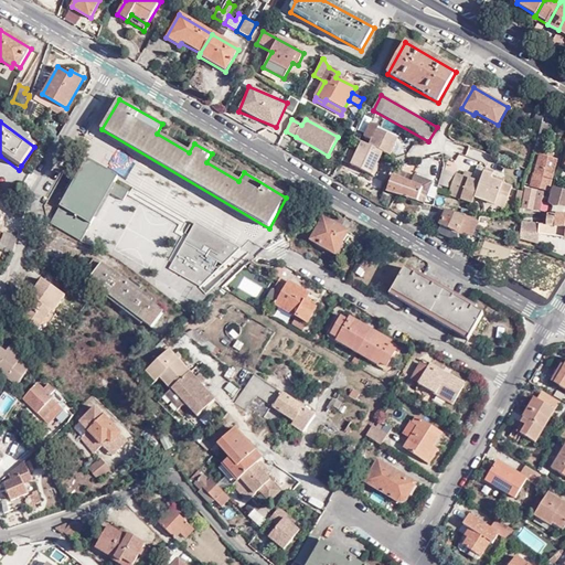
[(551,125),(542,123),(537,139),(546,141),(551,125)]
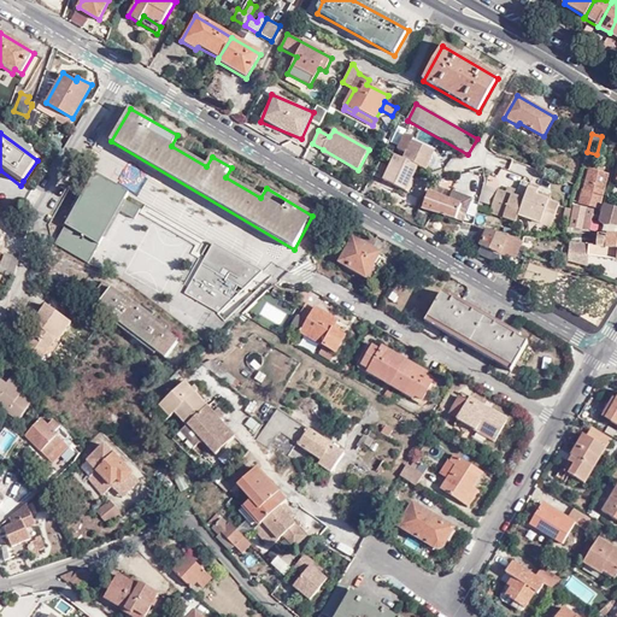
[(425,171),(429,163),(434,153),(413,142),(415,141),(405,136),(398,151),(407,156),(405,160),(397,157),(385,182),(406,193),(412,180),(418,168),(425,171)]
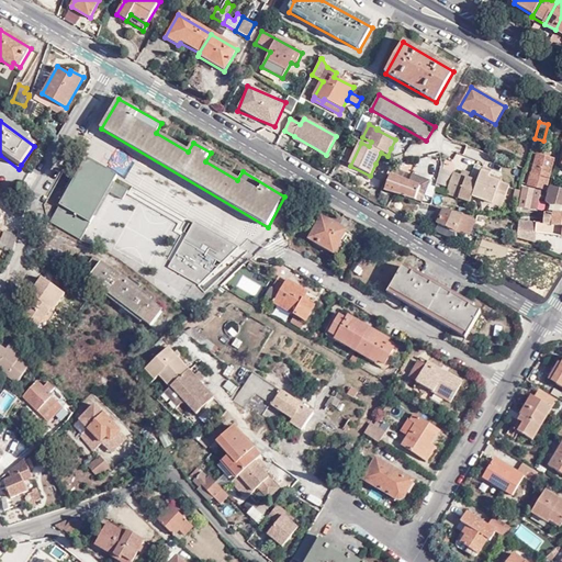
[(353,153),(345,149),(339,160),(347,165),(353,153)]
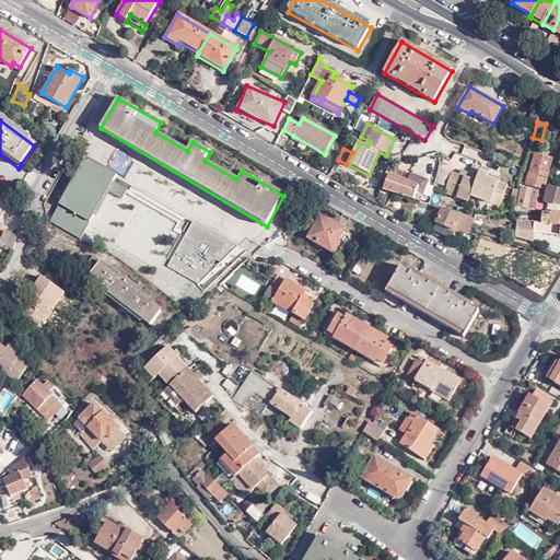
[(535,152),(526,184),(543,188),(551,156),(535,152)]
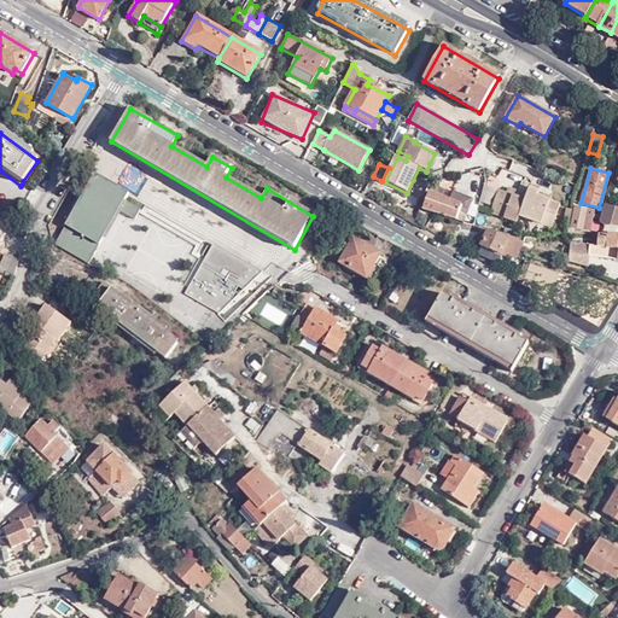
[(57,245),(91,264),(121,213),(136,221),(143,210),(127,202),(132,193),(98,174),(57,245)]
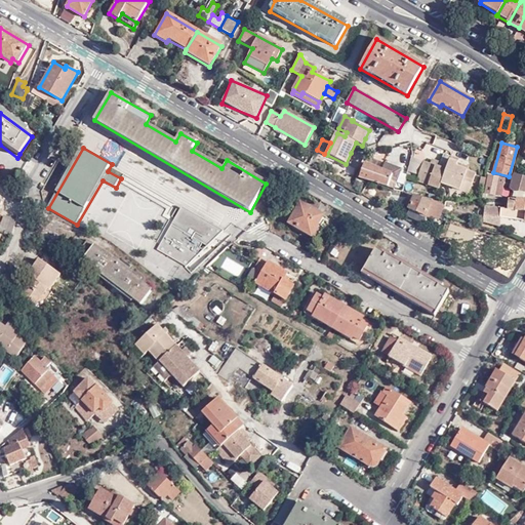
[(456,167),(457,163),(459,160),(444,154),(441,163),(439,167),(431,164),(423,162),(416,182),(439,189),(441,185),(459,191),(463,182),(472,185),(476,174),(467,171),(456,167)]
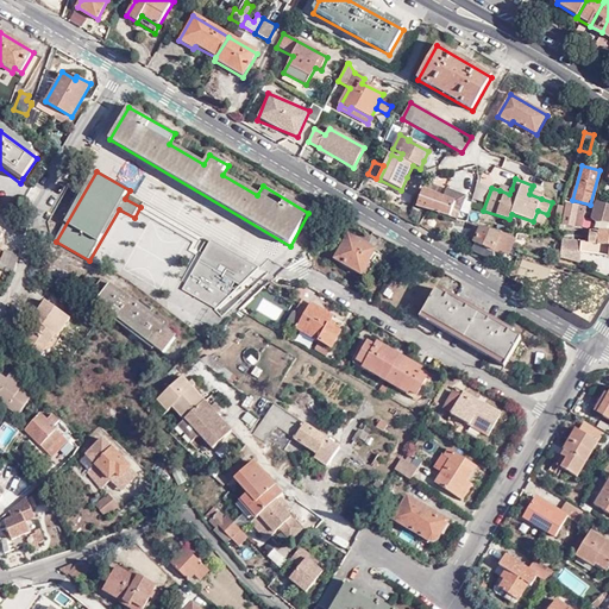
[(418,207),(451,218),(458,219),(463,206),(466,196),(447,190),(444,199),(422,190),(418,207)]
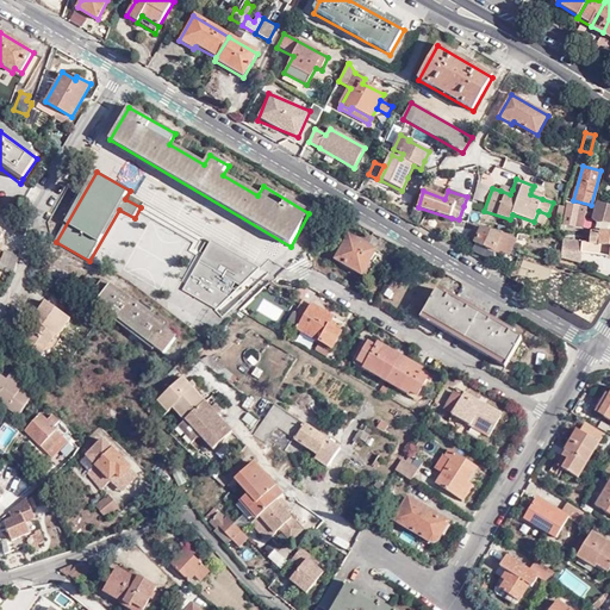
[(593,209),(586,206),(586,207),(584,217),(591,218),(596,223),(602,222),(609,223),(609,205),(596,200),(593,209)]
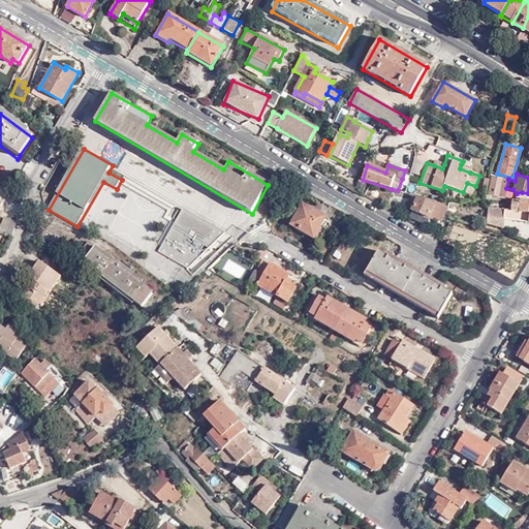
[(491,189),(487,188),(485,197),(488,198),(490,193),(499,196),(504,196),(505,192),(506,188),(508,180),(495,177),(491,189)]
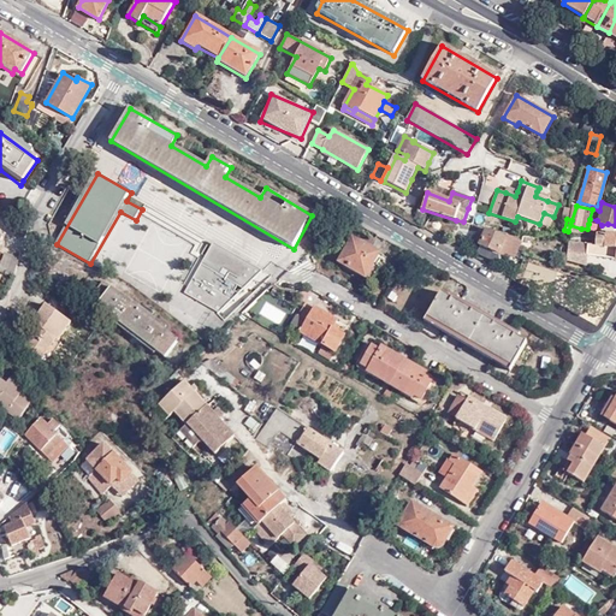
[(507,254),(508,250),(509,248),(511,238),(507,236),(505,238),(489,230),(485,235),(479,232),(475,240),(483,243),(480,246),(503,258),(505,254),(507,254)]
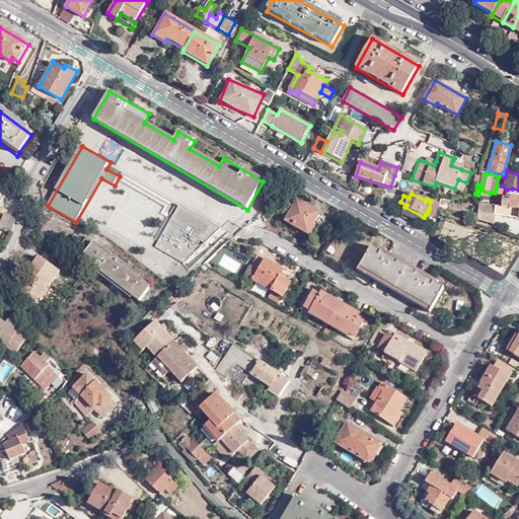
[(502,206),(495,206),(479,205),(478,219),(485,221),(495,224),(496,216),(518,217),(518,197),(511,197),(511,198),(503,198),(502,204),(502,206)]
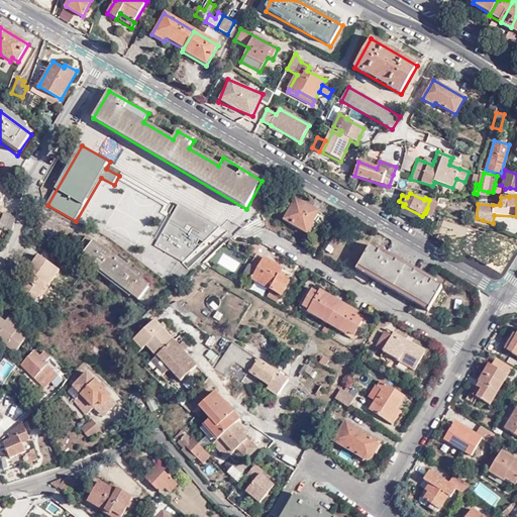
[(307,233),(319,212),(296,200),(285,220),(307,233)]
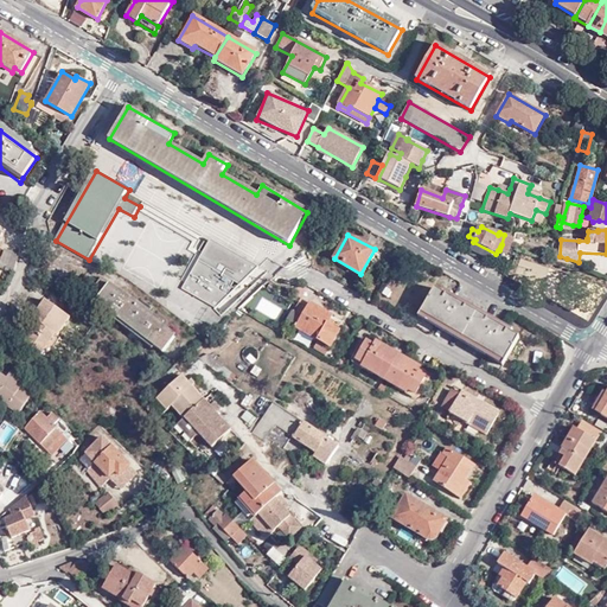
[(509,250),(510,247),(508,246),(511,238),(504,235),(502,244),(500,247),(509,250)]
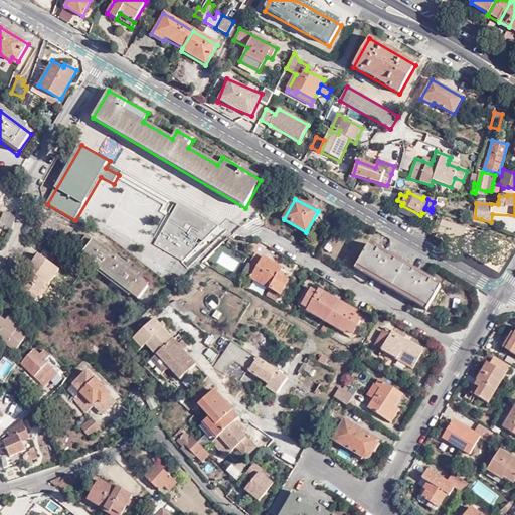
[(217,226),(179,202),(153,243),(191,268),(217,226)]
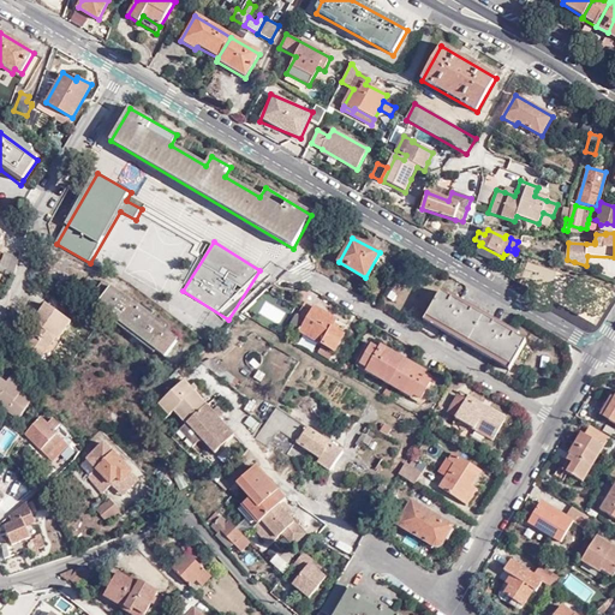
[(500,263),(502,257),(479,245),(476,252),(500,263)]
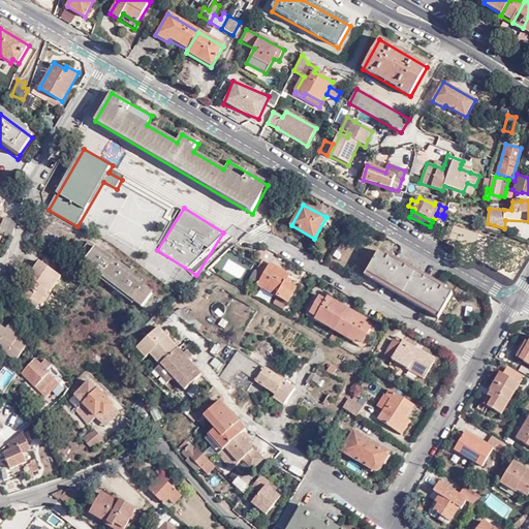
[(0,232),(12,236),(16,219),(2,217),(0,227),(0,232)]
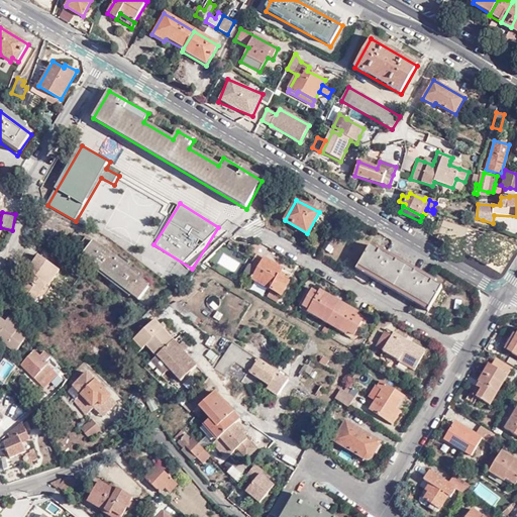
[(38,237),(44,225),(36,221),(30,233),(38,237)]
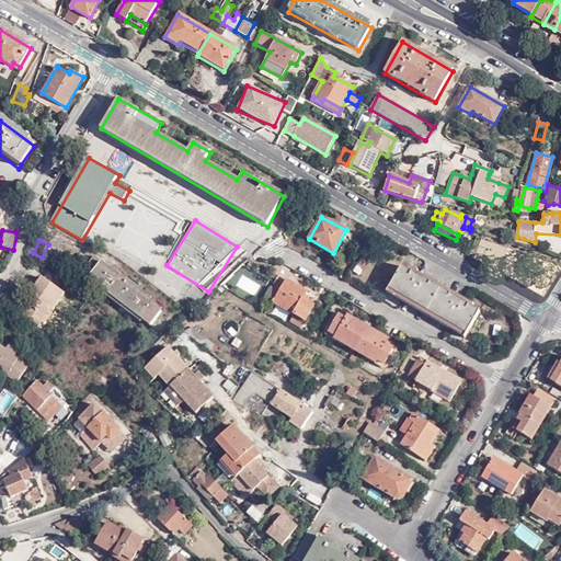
[(58,250),(48,244),(42,258),(50,263),(58,250)]
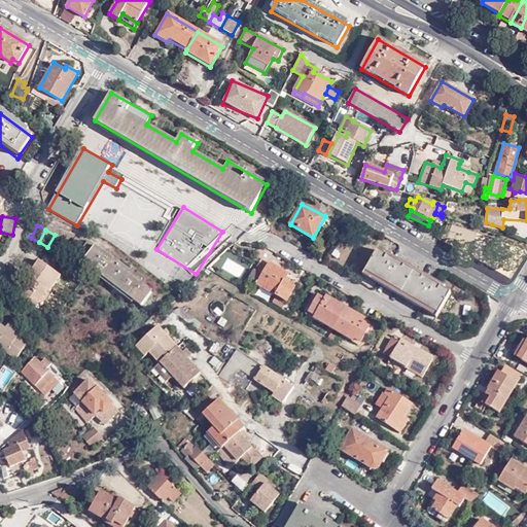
[(62,239),(55,235),(47,247),(56,250),(62,239)]
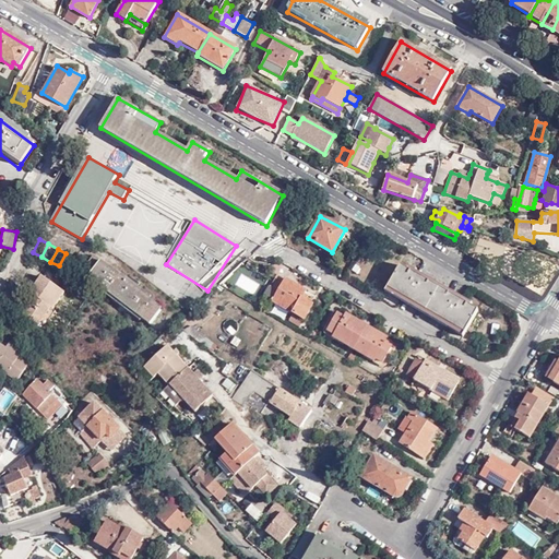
[(150,325),(162,309),(93,257),(80,274),(150,325)]
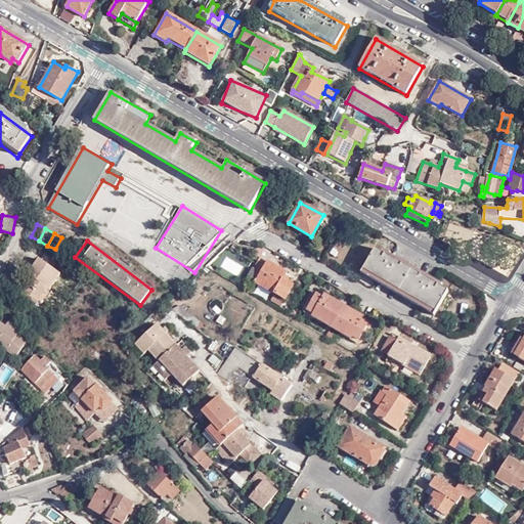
[(396,296),(413,268),(377,247),(360,276),(396,296)]
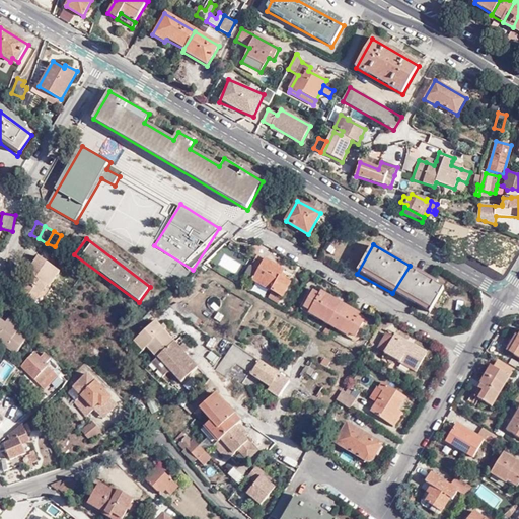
[(282,297),(282,298),(291,284),(281,278),(285,271),(266,260),(256,254),(244,276),(253,281),(272,292),(282,297)]
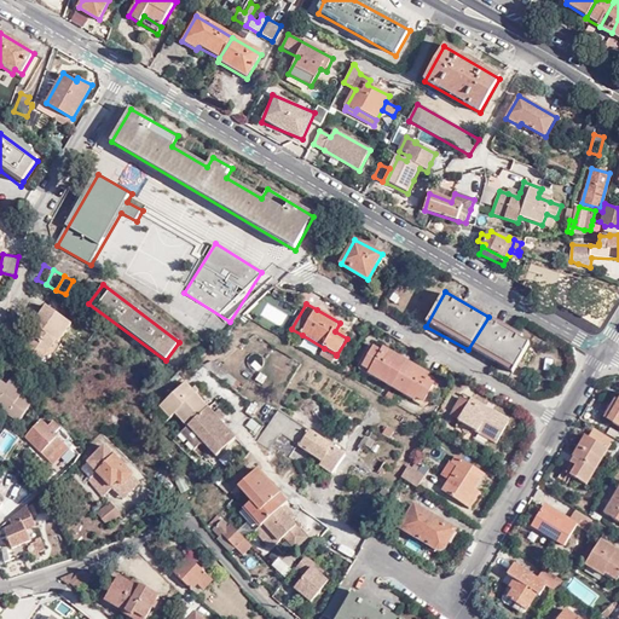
[(34,325),(35,327),(38,329),(39,329),(34,335),(24,348),(47,365),(62,345),(59,342),(71,324),(47,306),(34,325)]
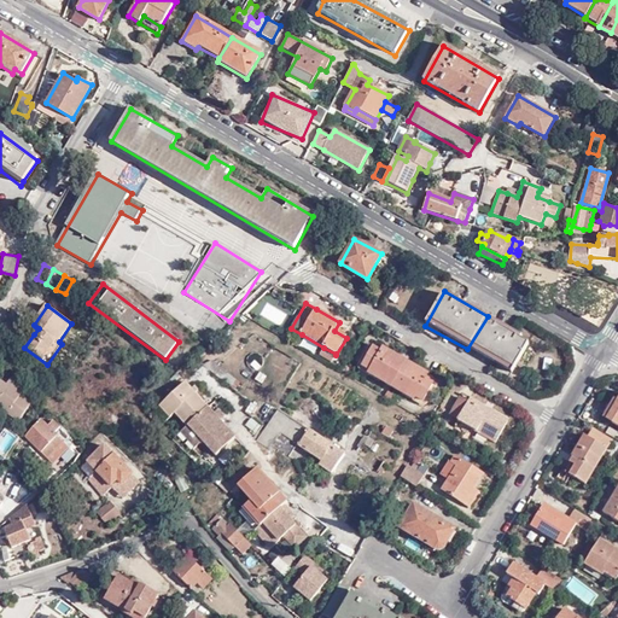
[(530,340),(488,316),(467,349),(512,374),(530,340)]
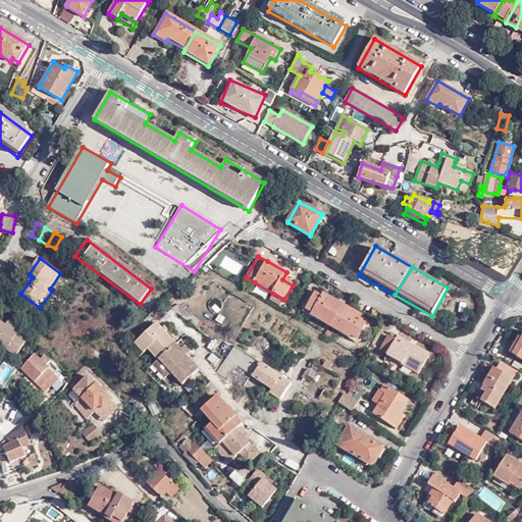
[(322,293),(321,296),(334,304),(336,301),(322,293)]
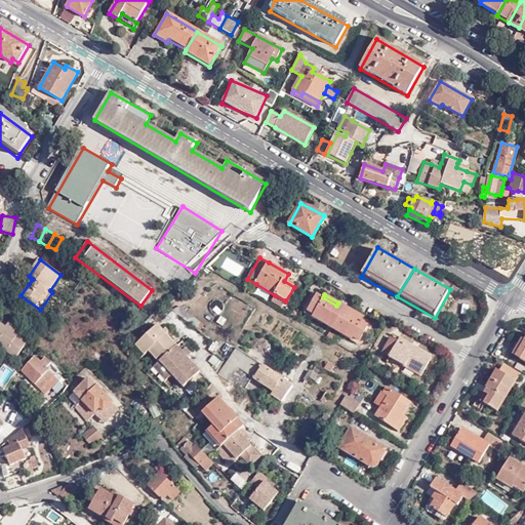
[(285,300),(275,295),(271,301),(281,307),(285,300)]
